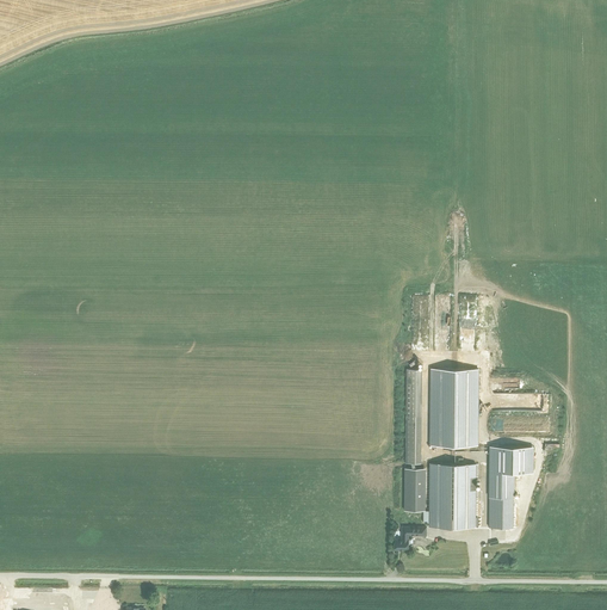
[(427,447),(474,447),(475,370),(428,369),(427,447)]
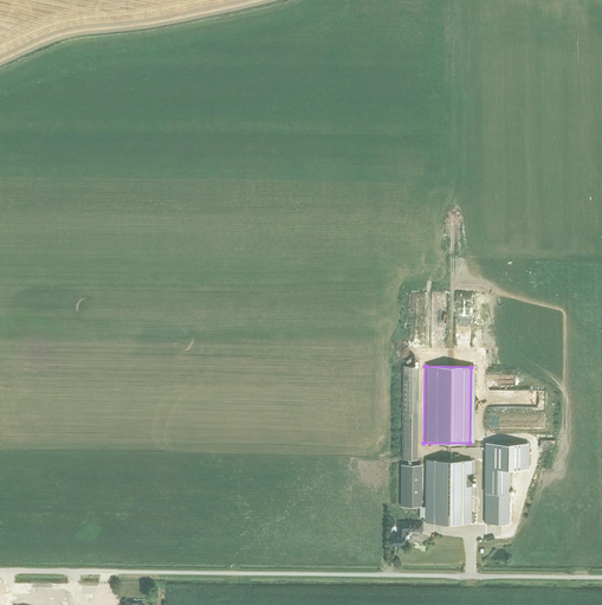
[(400,367),(400,412),(399,459),(410,459),(410,367),(400,367)]
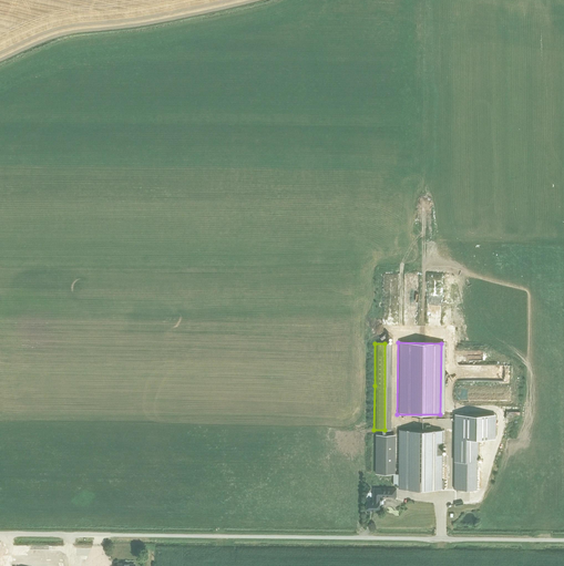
[(492,415),(452,414),(451,491),(473,491),(474,439),(492,440),(492,415)]
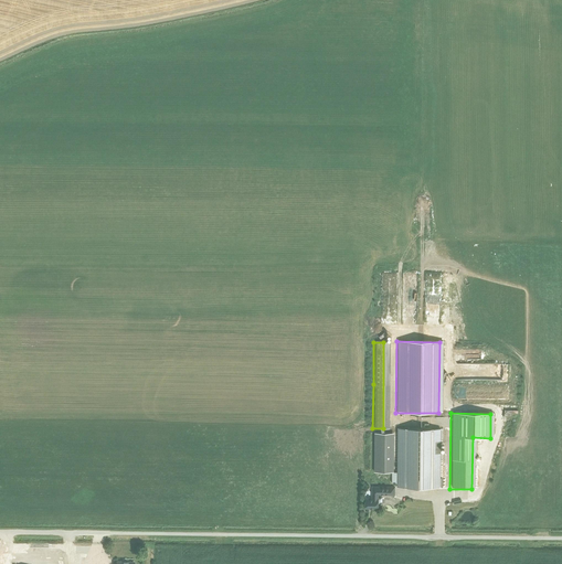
[(394,485),(394,488),(436,488),(437,429),(395,428),(395,474),(390,472),(389,472),(389,485),(394,485)]
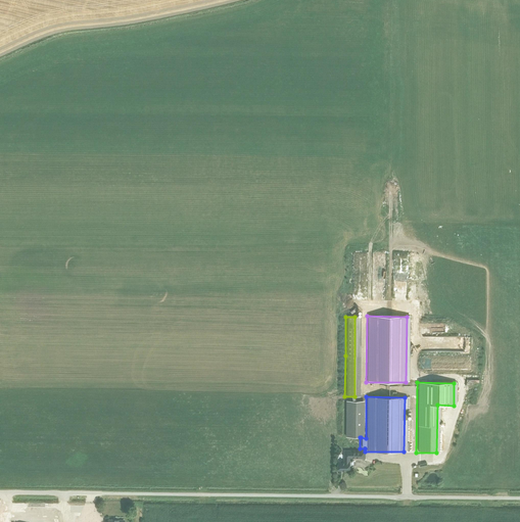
[(344,437),(360,437),(361,437),(361,401),(344,401),(344,437)]
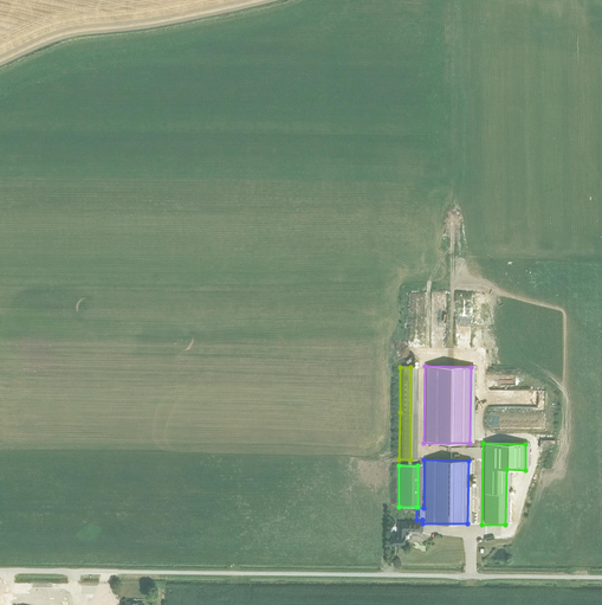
[(396,547),(401,547),(402,535),(401,535),(401,532),(419,532),(419,523),(395,523),(395,535),(388,535),(388,546),(396,546),(396,547)]
